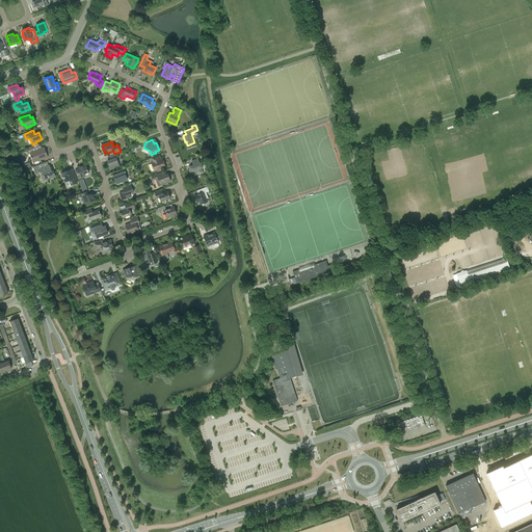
[(28,154),(30,153),(33,162),(48,157),(45,148),(42,148),(41,145),(27,151),(28,154)]
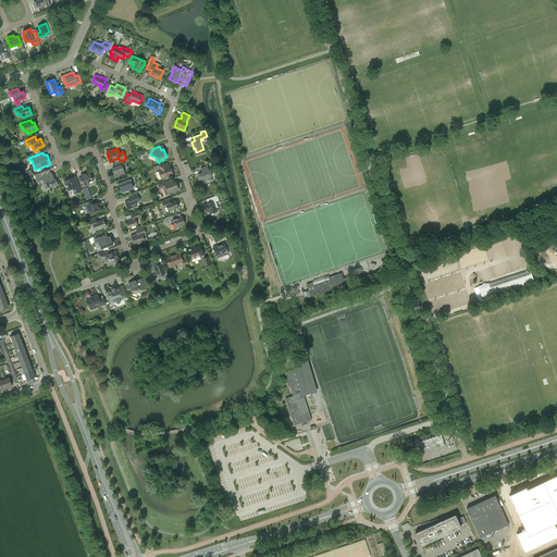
[(159,166),(160,170),(159,171),(162,178),(173,174),(171,169),(168,170),(165,164),(159,166)]
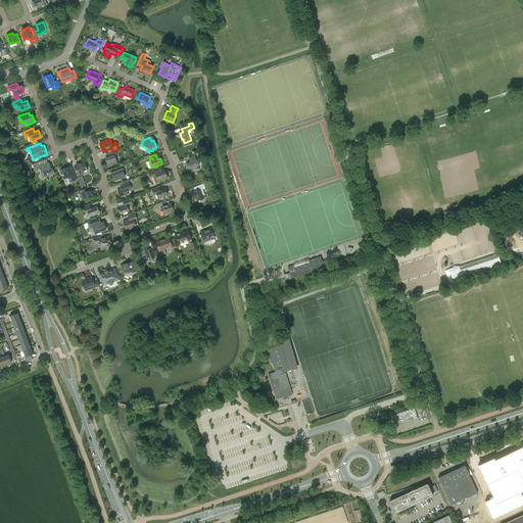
[(117,163),(114,155),(105,158),(108,167),(117,163)]
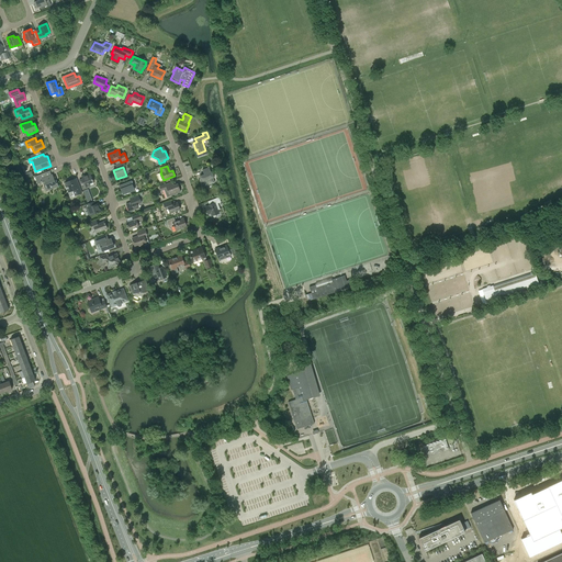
[(202,176),(203,177),(200,178),(202,182),(203,181),(204,187),(215,182),(213,178),(214,177),(212,171),(211,172),(209,168),(203,170),(204,175),(202,176)]
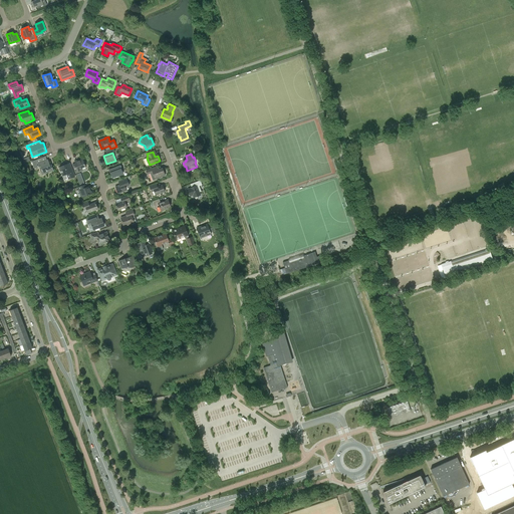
[(45,157),(36,160),(32,162),(34,169),(38,167),(37,164),(39,163),(40,166),(39,167),(41,172),(42,171),(43,174),(53,171),(50,162),(48,163),(45,157)]
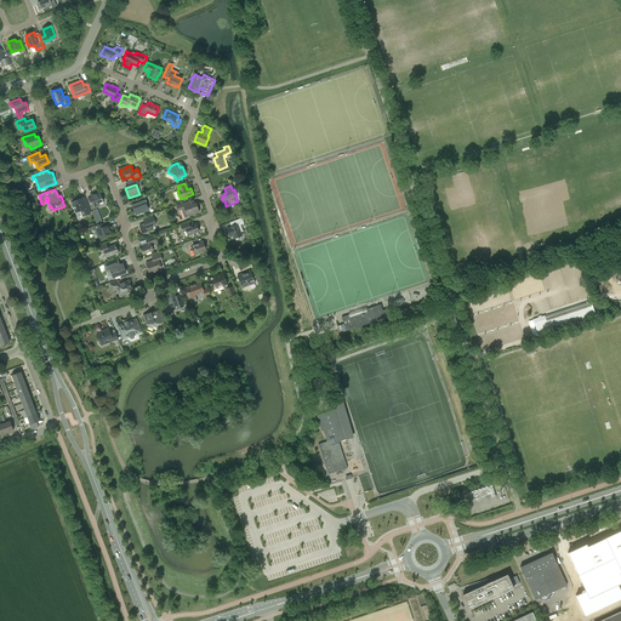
[(100,206),(98,203),(103,201),(100,192),(91,194),(91,198),(87,199),(92,209),(100,206)]
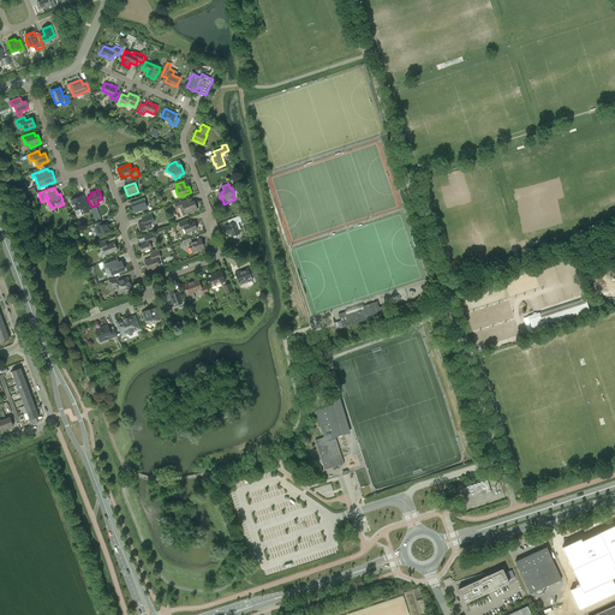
[(87,203),(83,204),(81,196),(71,199),(75,210),(79,208),(82,214),(90,212),(87,203)]
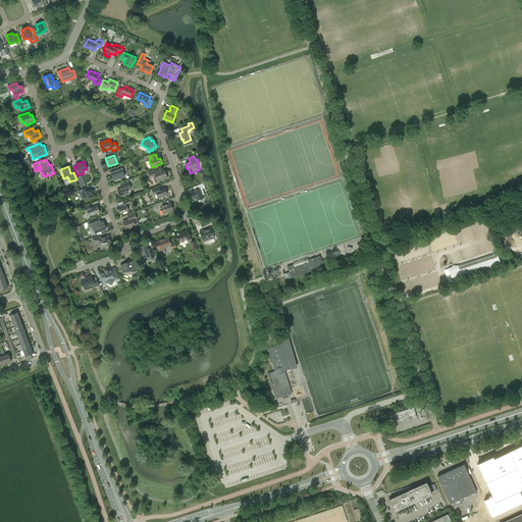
[(113,176),(112,176),(114,180),(114,181),(120,179),(119,178),(125,176),(123,171),(122,168),(110,172),(112,175),(113,174),(113,176)]
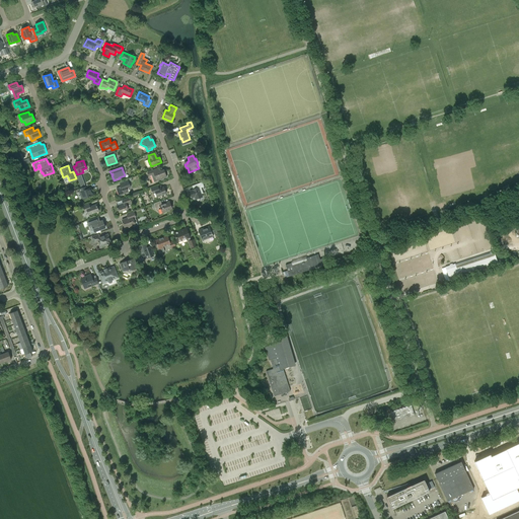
[(160,171),(159,171),(158,168),(147,172),(149,176),(151,175),(154,181),(161,179),(162,179),(163,178),(167,177),(164,170),(161,172),(160,171)]
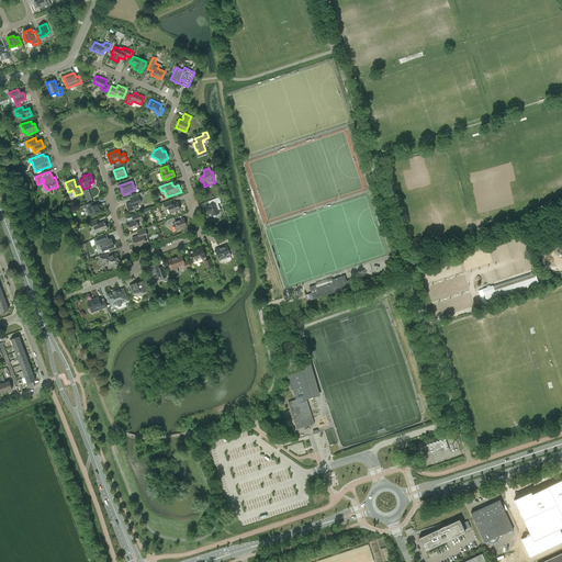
[(130,199),(131,202),(126,204),(128,212),(138,209),(137,204),(139,203),(138,202),(141,201),(138,195),(130,199)]
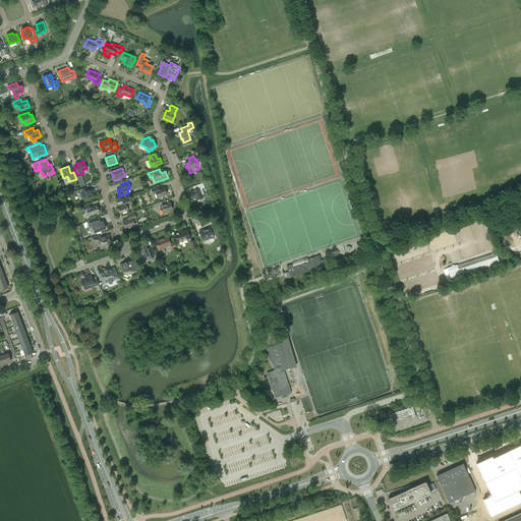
[(194,186),(195,189),(192,190),(191,191),(190,192),(192,197),(194,198),(195,197),(196,200),(197,201),(198,203),(200,201),(200,200),(200,198),(204,197),(203,194),(204,194),(201,188),(205,187),(203,183),(194,186)]
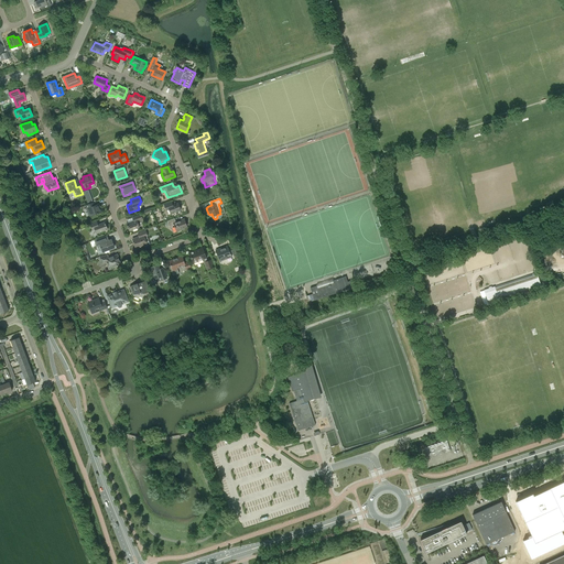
[(85,205),(86,208),(89,217),(101,212),(98,204),(96,205),(95,202),(85,205)]
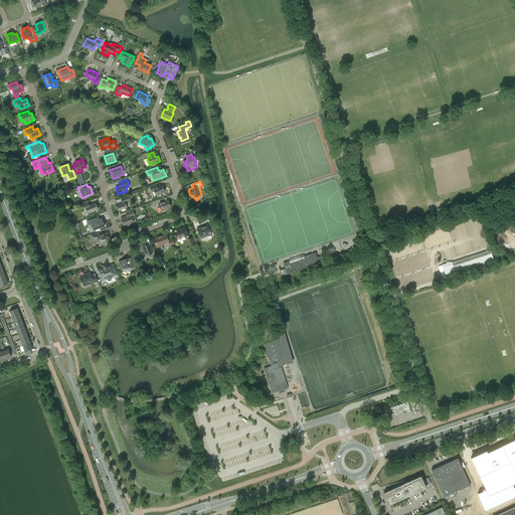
[(152,192),(154,191),(156,195),(165,192),(163,185),(157,188),(156,185),(150,187),(152,192)]
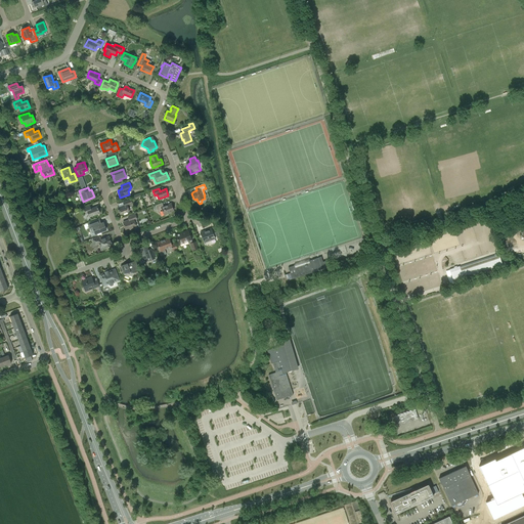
[(131,200),(123,203),(124,205),(118,208),(120,214),(129,211),(127,206),(132,204),(131,200)]
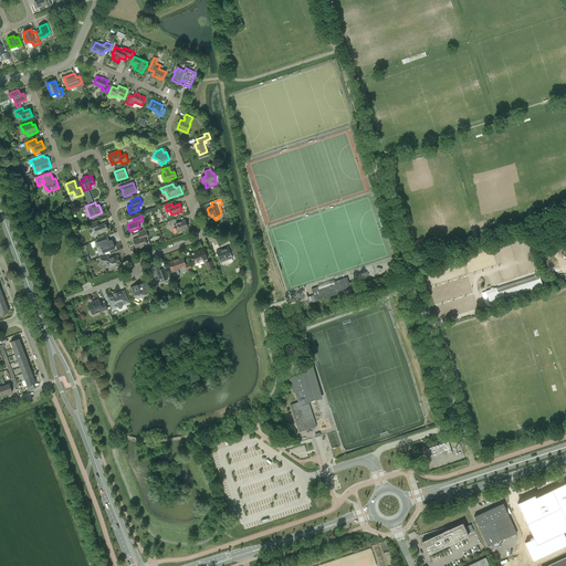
[(169,228),(175,226),(177,232),(185,230),(185,229),(188,227),(185,219),(177,222),(175,219),(167,222),(168,223),(166,224),(167,228),(169,227),(169,228)]
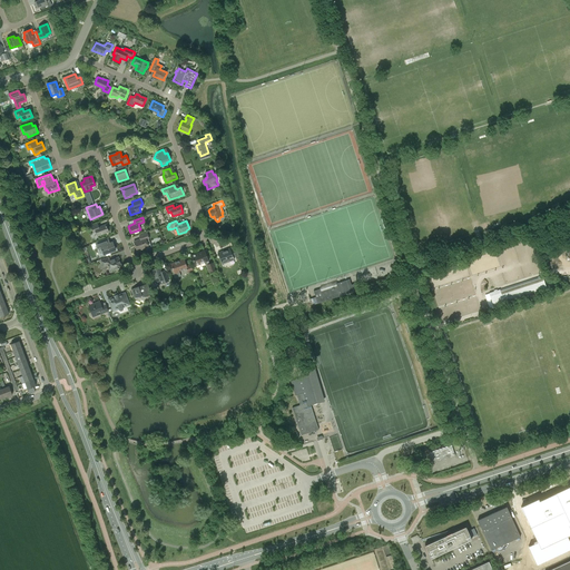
[(94,233),(96,232),(98,236),(109,232),(106,225),(99,227),(98,224),(91,226),(94,233)]
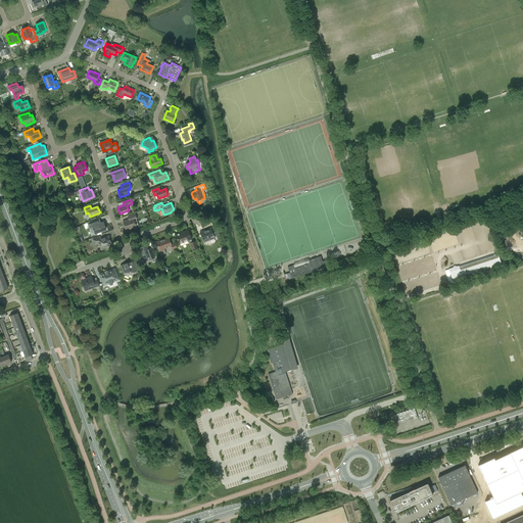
[(128,217),(129,220),(123,222),(126,230),(137,227),(134,220),(137,219),(135,214),(128,217)]
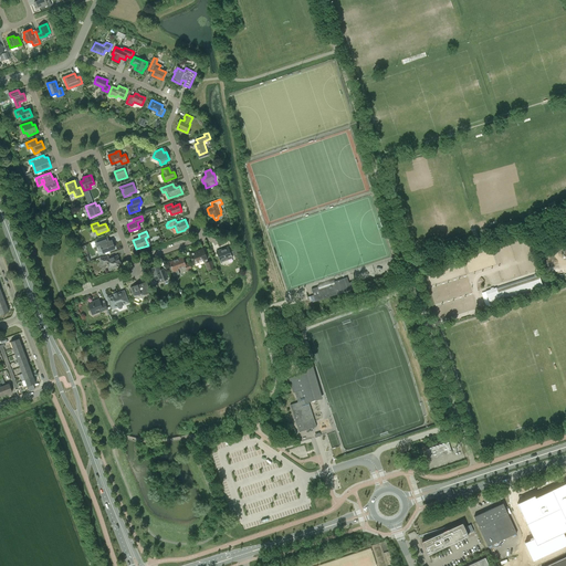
[(97,247),(101,245),(103,252),(115,249),(112,240),(107,242),(107,241),(105,241),(104,238),(95,242),(97,247)]
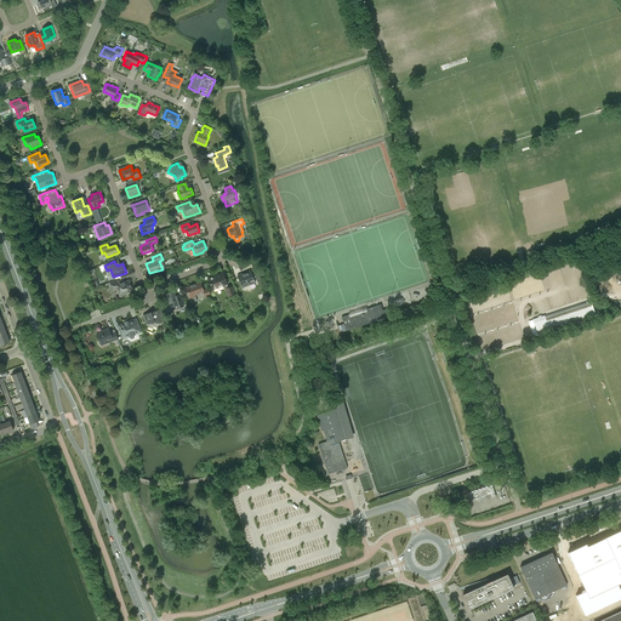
[(241,274),(244,280),(240,281),(243,288),(251,285),(250,284),(255,283),(251,272),(245,274),(245,273),(241,274)]
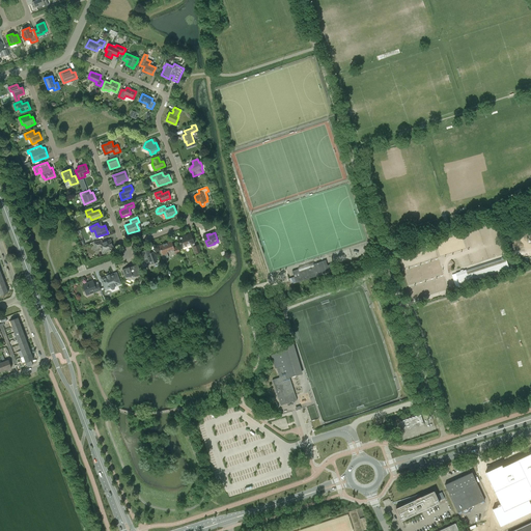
[(195,246),(194,243),(191,233),(185,235),(186,236),(184,238),(183,236),(178,238),(182,248),(192,244),(195,253),(201,251),(199,245),(195,246)]
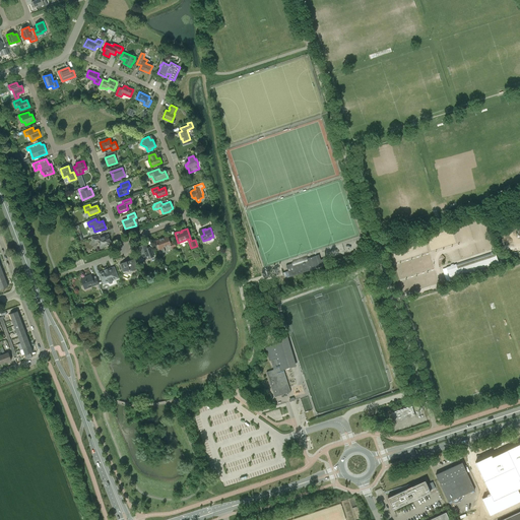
[(94,243),(99,242),(101,247),(105,246),(106,246),(107,246),(108,245),(111,244),(110,240),(109,239),(110,239),(108,235),(101,238),(100,235),(91,238),(94,243)]
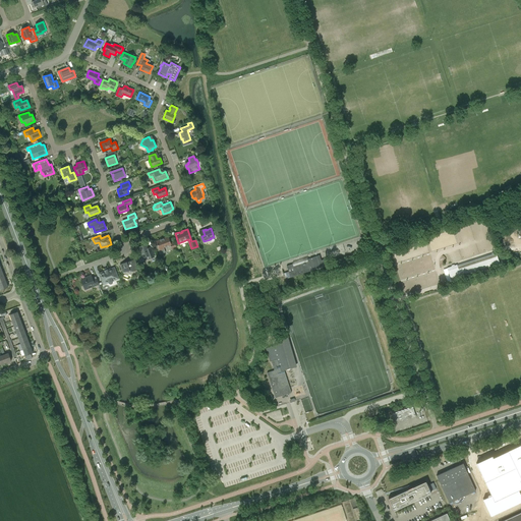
[(174,241),(171,243),(168,236),(163,238),(164,238),(156,241),(160,249),(158,250),(160,254),(165,252),(164,248),(164,247),(171,244),(173,249),(177,248),(174,241)]
